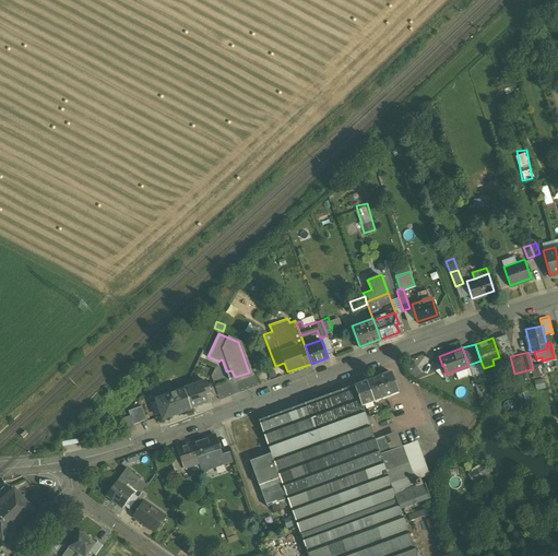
[(431,364),(432,369),(435,368),(442,366),(439,356),(439,354),(435,356),(432,359),(431,364)]
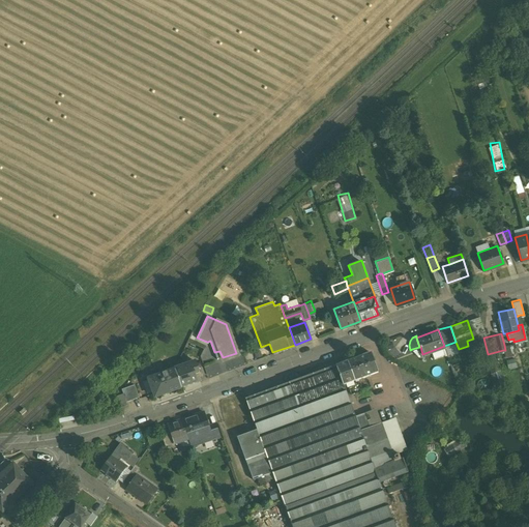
[(456,342),(444,346),(447,355),(457,352),(456,350),(459,349),(456,342)]
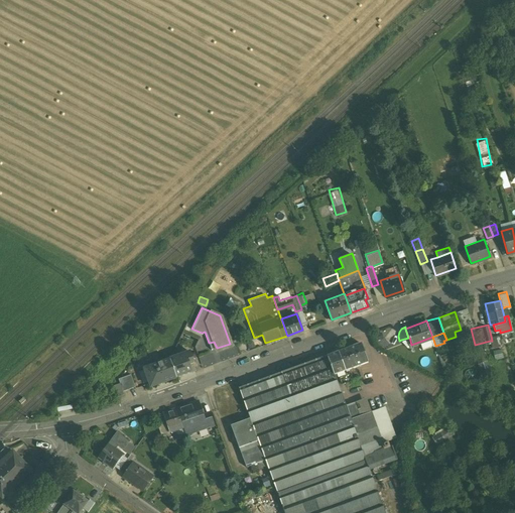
[(499,334),(491,336),(492,341),(490,341),(492,346),(501,344),(499,334)]
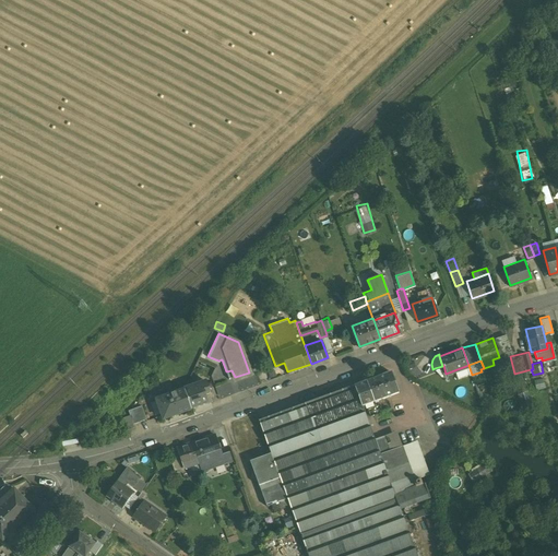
[(442,366),(435,368),(441,375),(446,374),(443,365),(442,366)]
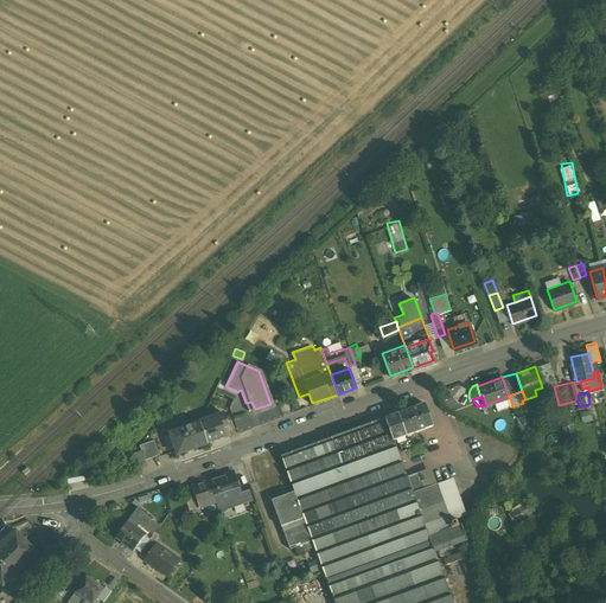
[(397,411),(406,432),(432,423),(423,402),(397,411)]
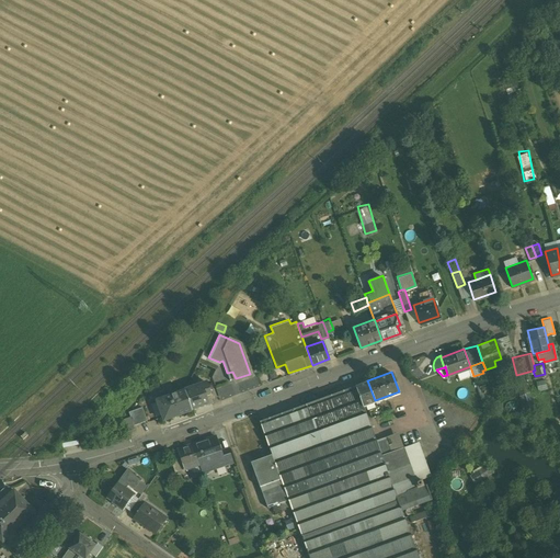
[(206,380),(183,389),(191,408),(208,402),(205,393),(209,390),(206,380)]
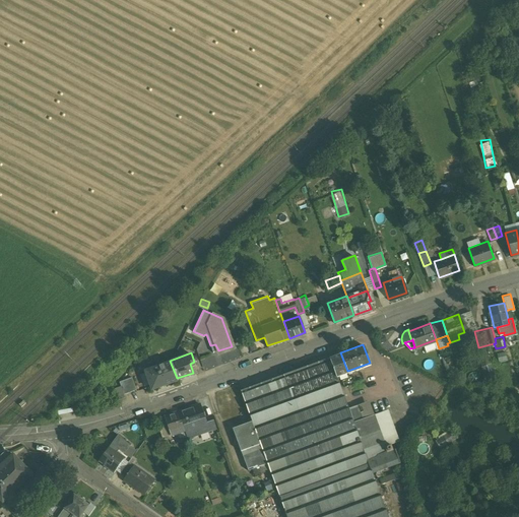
[(347,371),(340,352),(329,357),(335,375),(347,371)]
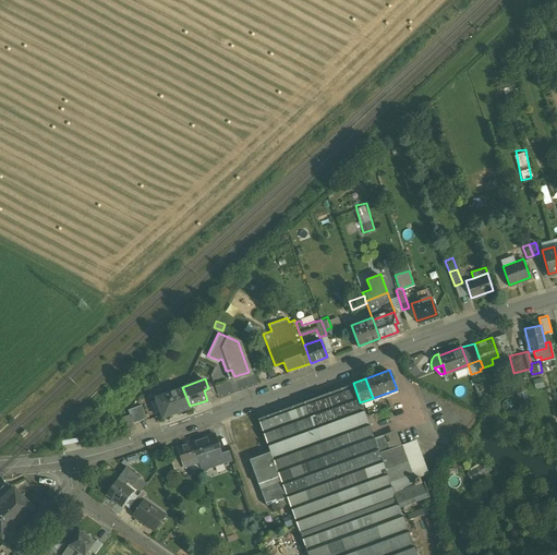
[(353,383),(257,418),(269,450),(278,474),(286,494),(382,459),(378,451),(360,402),(353,383)]
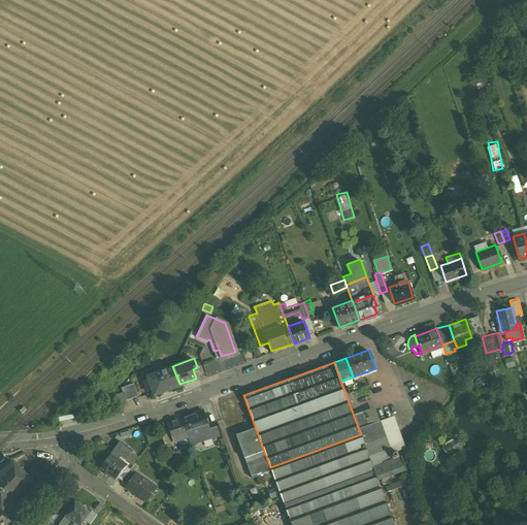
[(172,366),(146,375),(154,394),(179,384),(172,366)]
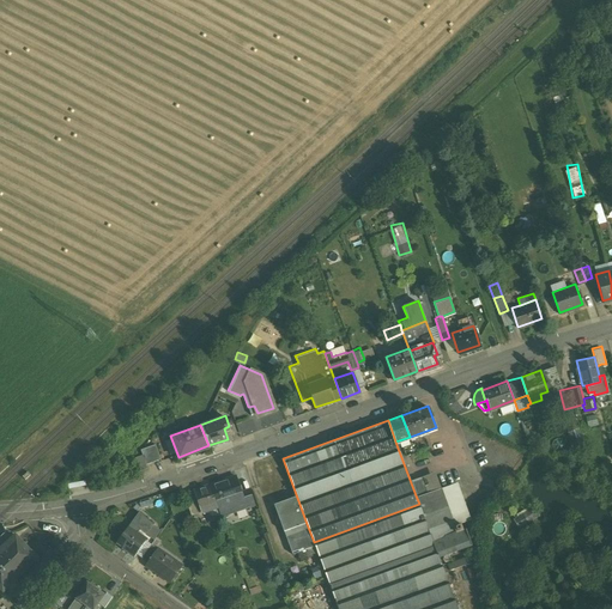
[(155,442),(140,448),(141,452),(145,462),(159,457),(155,442)]
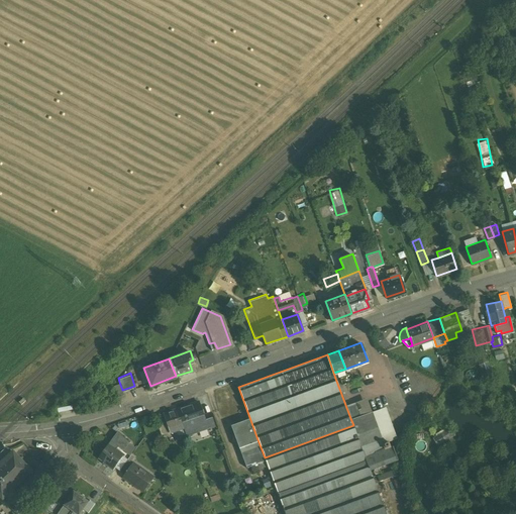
[(119,382),(112,385),(117,396),(123,394),(122,390),(119,382)]
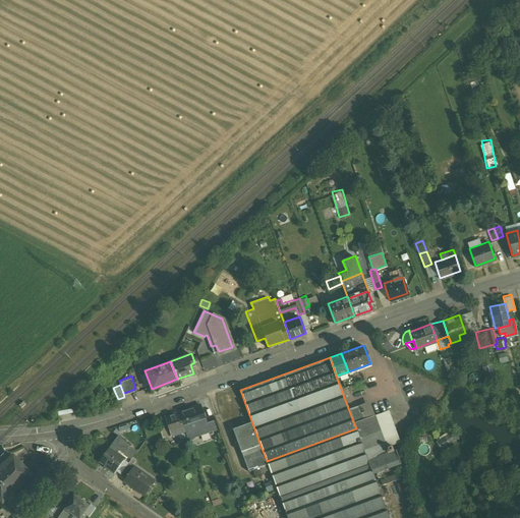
[(199,403),(178,410),(183,426),(184,428),(196,424),(197,429),(214,424),(211,414),(210,414),(210,413),(205,415),(205,416),(199,403)]
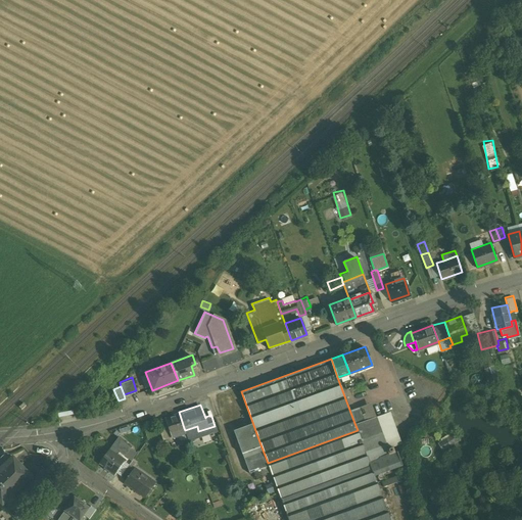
[(179,412),(164,417),(170,432),(184,428),(179,412)]
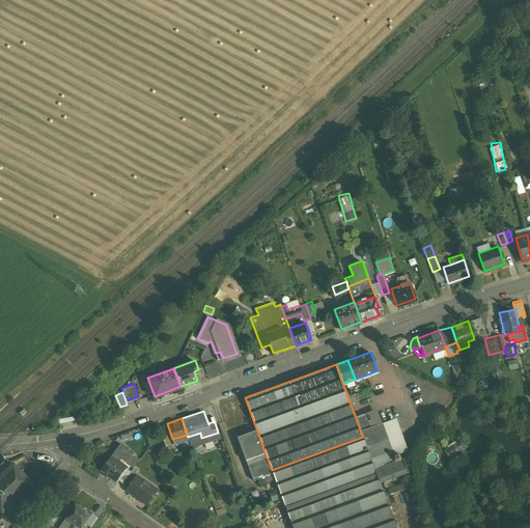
[(381,422),(360,429),(363,437),(373,468),(399,459),(397,452),(393,454),(381,422)]
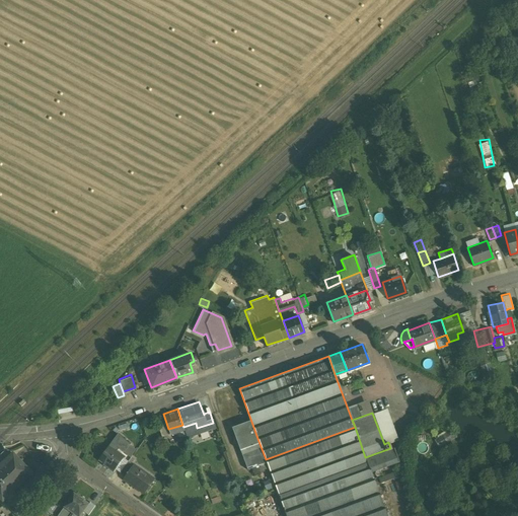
[(168,429),(163,414),(154,417),(161,435),(169,432),(168,429)]
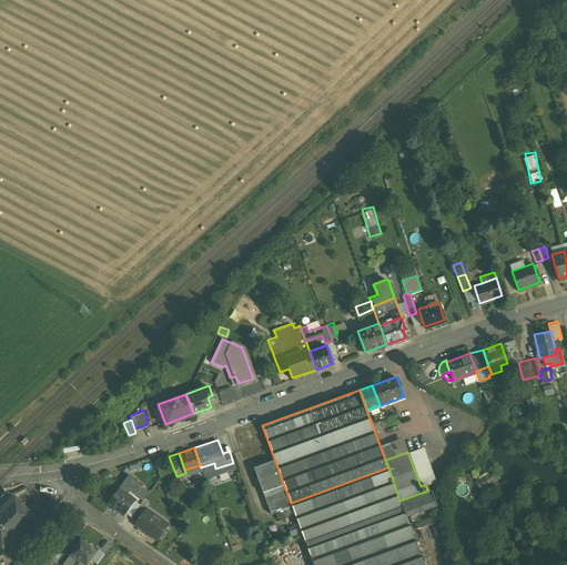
[(274,458),(253,466),(262,491),(283,483),(274,458)]
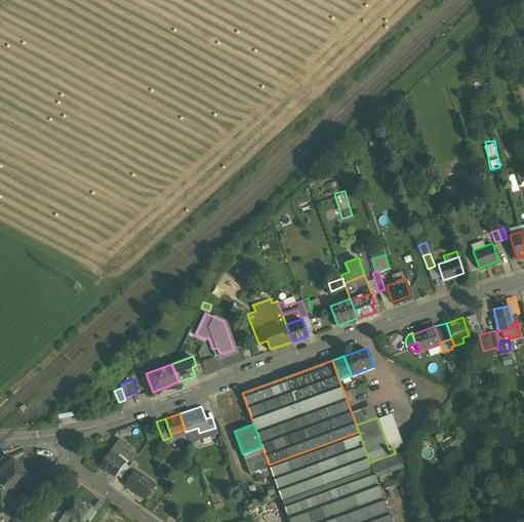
[(359,432),(269,465),(269,467),(275,482),(278,491),(287,516),(377,483),(374,475),(403,465),(398,452),(395,453),(369,463),(359,432)]
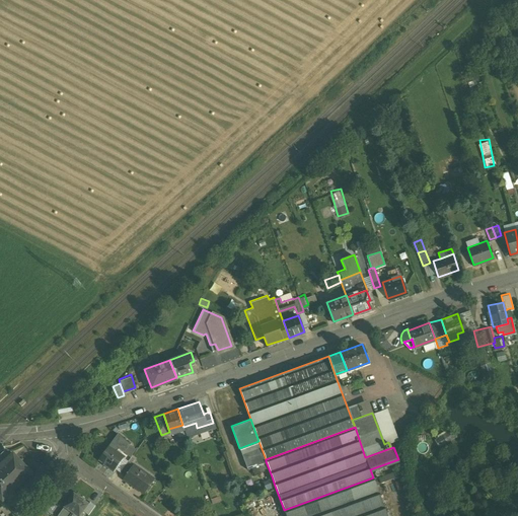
[(129,443),(117,432),(111,440),(118,446),(123,450),(129,443)]
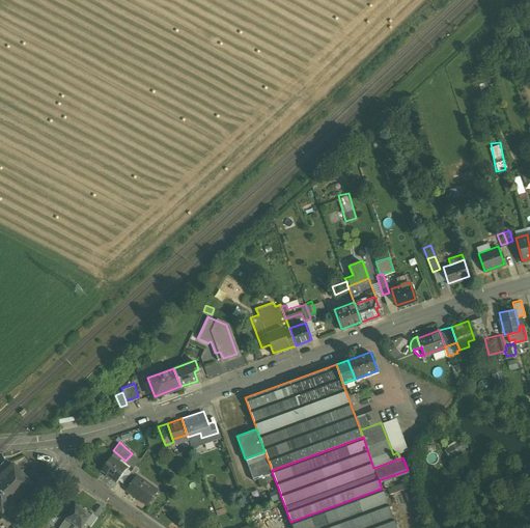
[(120,456),(113,450),(110,455),(117,461),(120,456)]
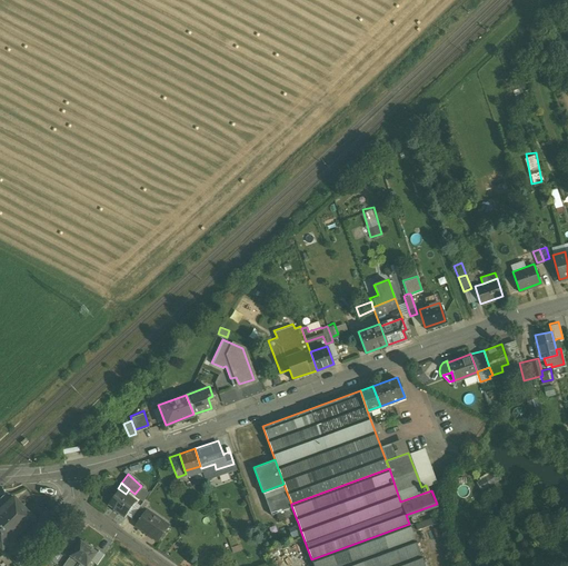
[(284,484),(262,492),(270,513),(291,506),(291,504),(284,484)]
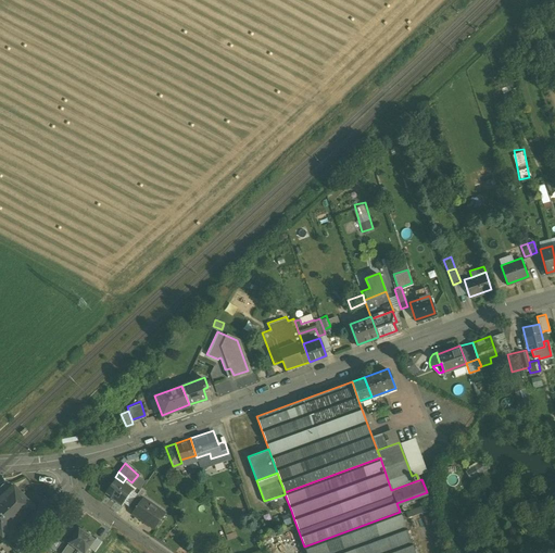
[(123,482),(115,477),(106,490),(112,493),(110,495),(121,503),(130,489),(123,482)]
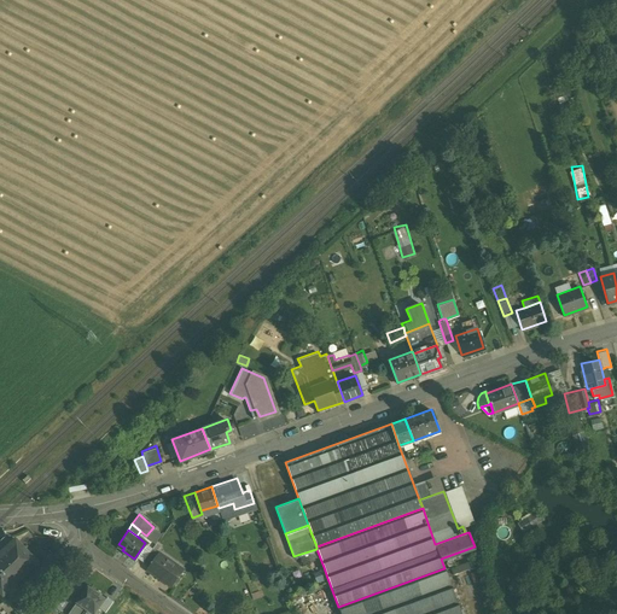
[(1,550),(0,551),(0,591),(3,594),(36,561),(15,538),(12,536),(9,534),(5,534),(3,536),(0,538),(0,548),(1,550)]
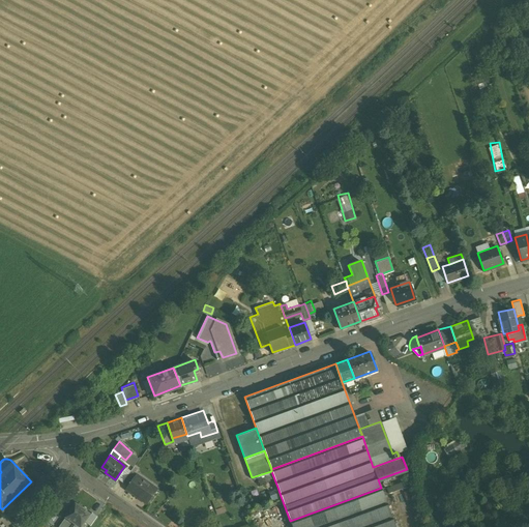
[(133,472),(129,469),(121,480),(126,485),(135,473),(133,472)]
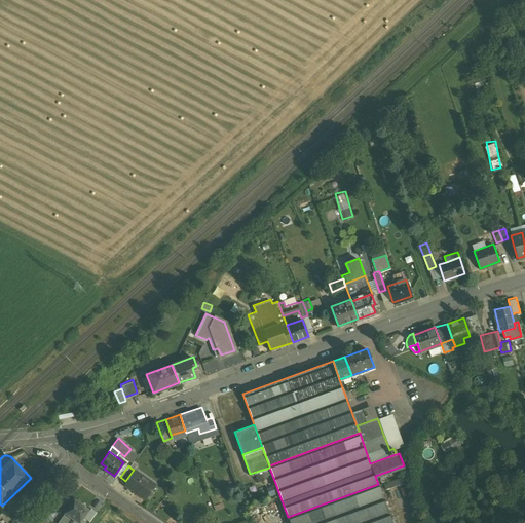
[(143,475),(135,469),(125,481),(124,483),(137,492),(138,490),(147,496),(153,487),(141,479),(143,475)]
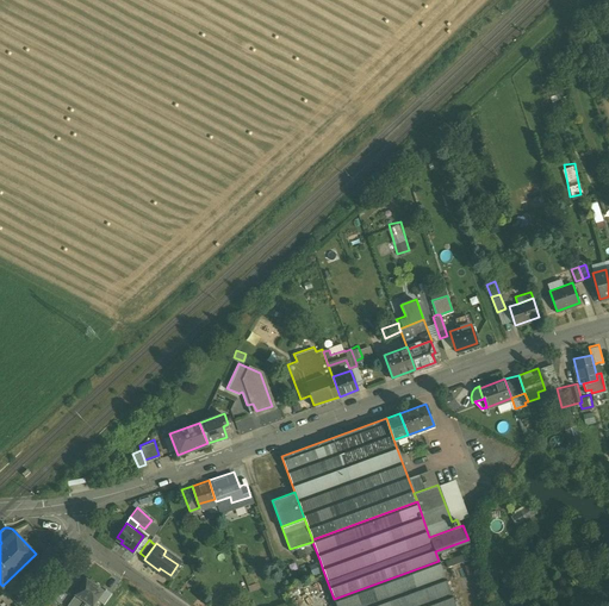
[(445,556),(447,563),(468,557),(466,550),(445,556)]
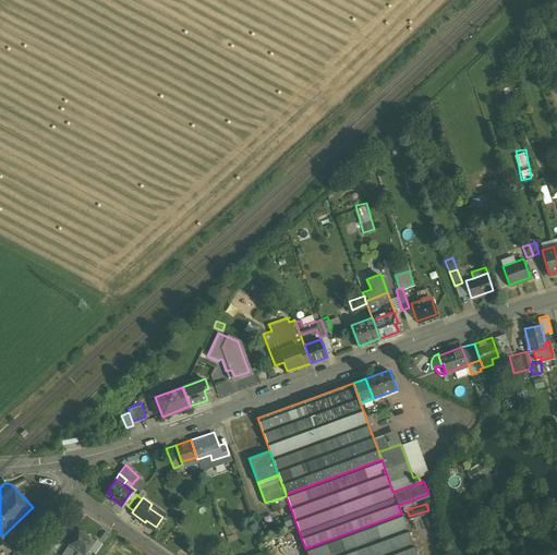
[(292,513),(283,516),(288,526),(295,522),(292,513)]
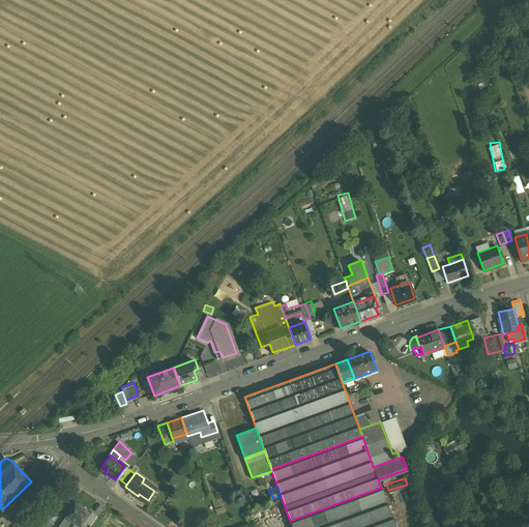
[(395,526),(381,488),(290,521),(292,526),(395,526)]
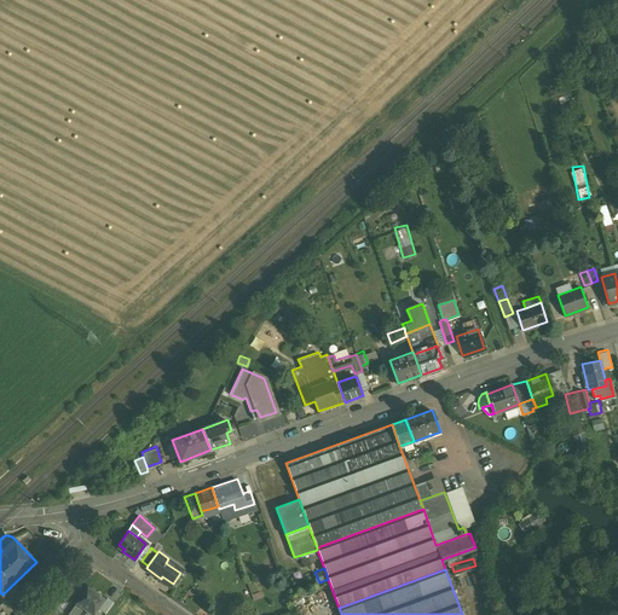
[(94,589),(91,586),(87,586),(75,602),(82,608),(86,610),(93,614),(98,608),(105,598),(96,592),(94,589)]
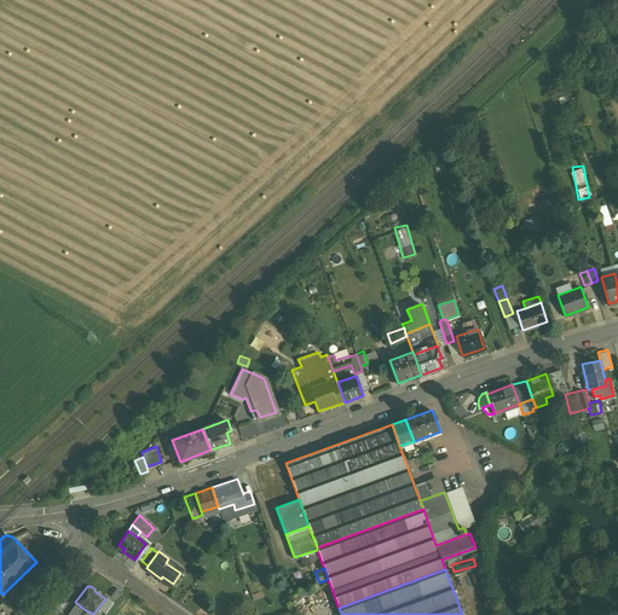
[(105,598),(98,608),(104,611),(113,601),(107,596),(105,598)]
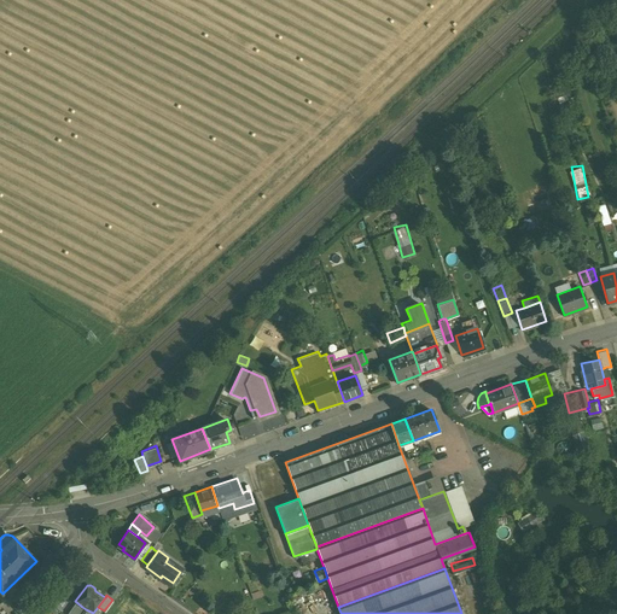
[(33,596),(18,608),(23,613),(24,613),(39,603),(33,596)]
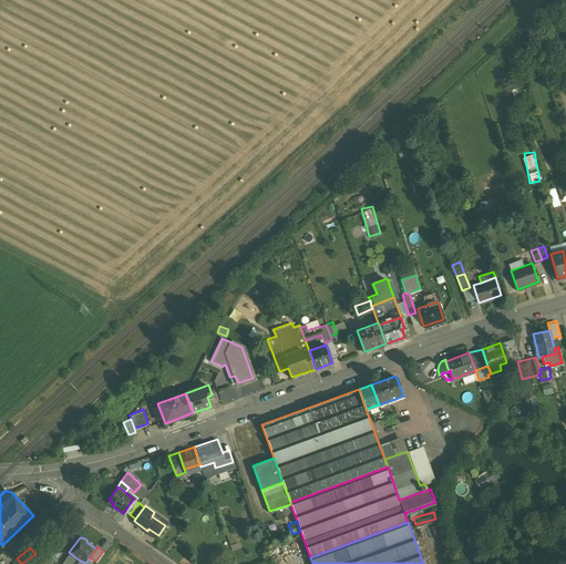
[(69,552),(61,563),(70,563),(75,557),(69,552)]
